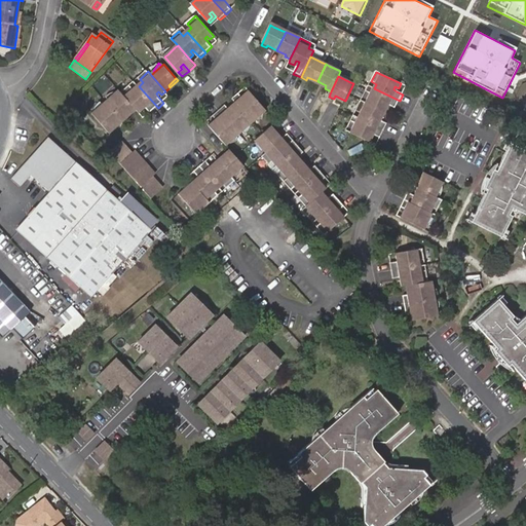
[(158,108),(139,86),(135,89),(132,85),(123,94),(121,90),(121,91),(138,110),(141,114),(145,110),(142,106),(144,104),(147,108),(152,113),(158,108)]
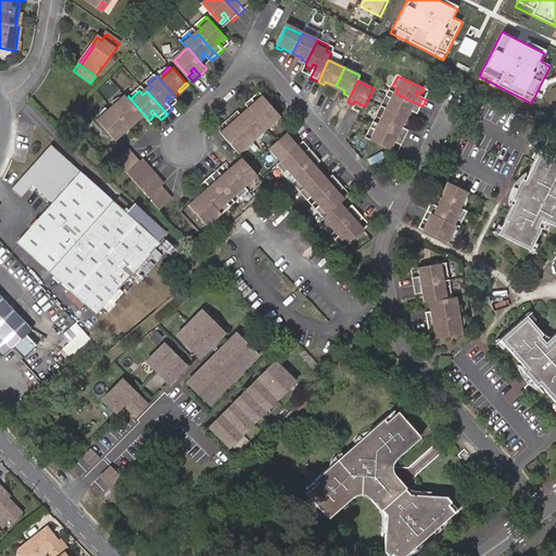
[(382,108),(408,119),(411,114),(407,112),(408,110),(413,111),(418,114),(422,106),(395,93),(393,99),(388,97),(382,108)]
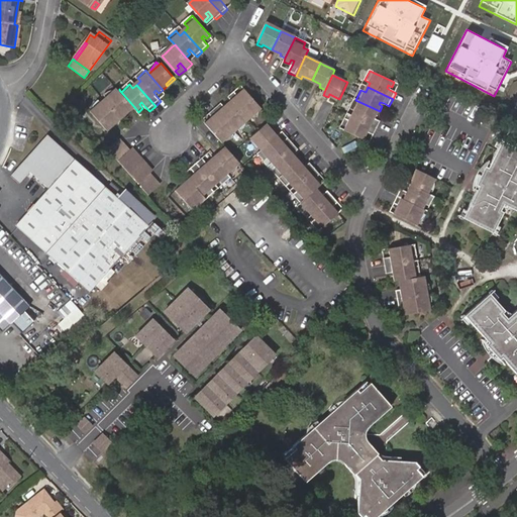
[(246,88),(239,94),(243,100),(246,97),(243,93),(248,90),(246,88)]
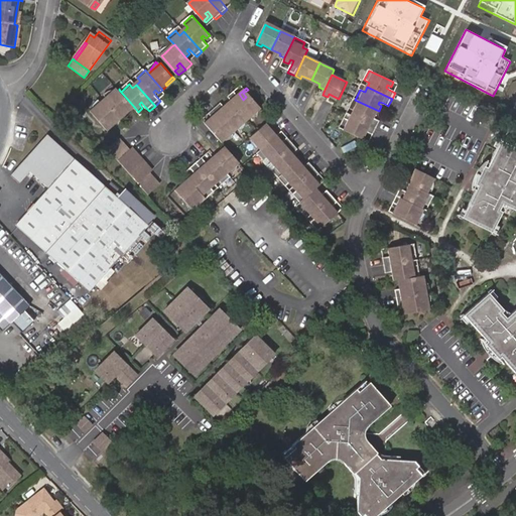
[(135,108),(119,90),(116,92),(109,98),(106,101),(118,115),(123,111),(121,109),(123,107),(129,114),(135,108)]
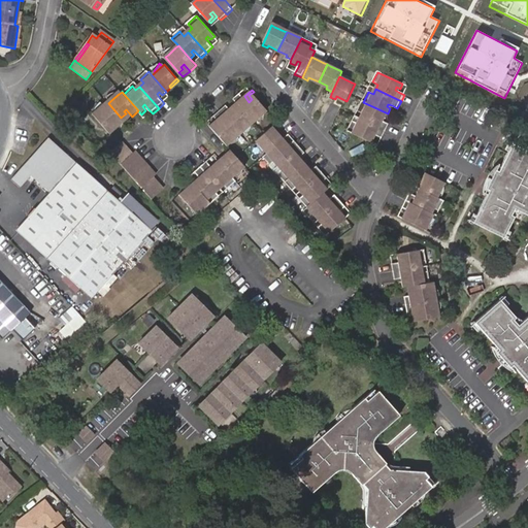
[(111,100),(119,94),(117,92),(111,95),(109,97),(111,100)]
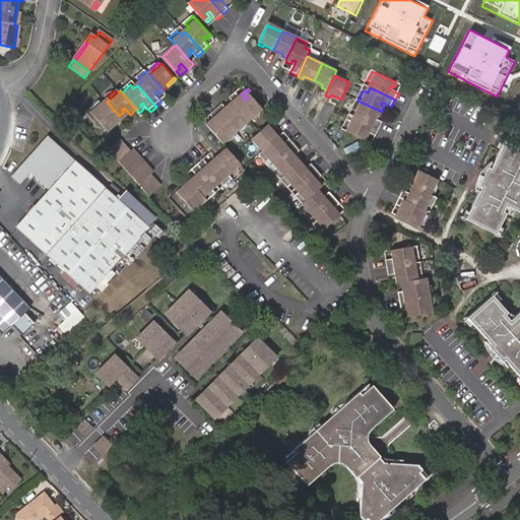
[(237,102),(252,120),(254,118),(257,115),(262,112),(265,109),(250,90),(245,93),(248,98),(245,101),(241,94),(238,91),(234,94),(232,96),(235,100),(237,102)]
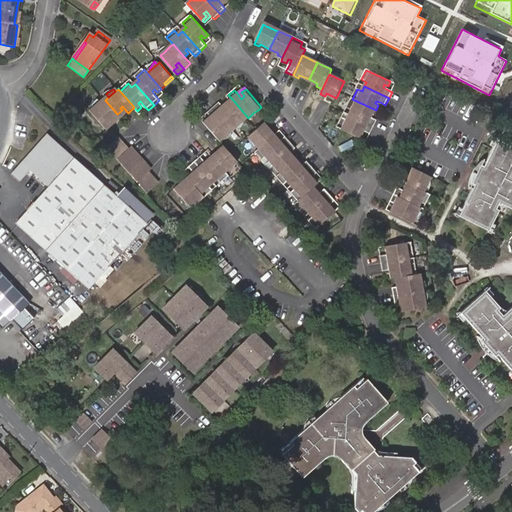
[(231,98),(224,104),(229,109),(232,107),(229,103),(233,100),(231,98)]
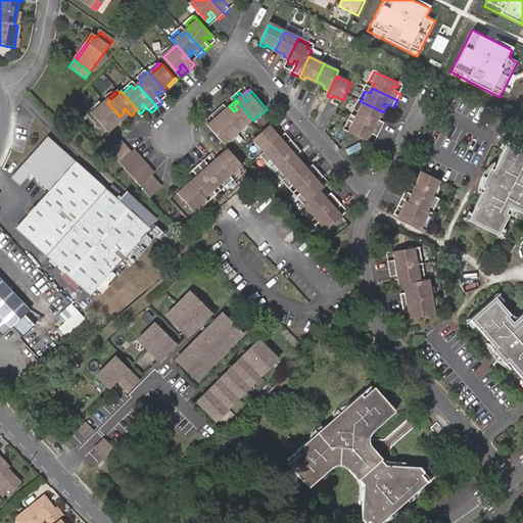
[(97,111),(105,104),(102,101),(96,109),(97,111)]
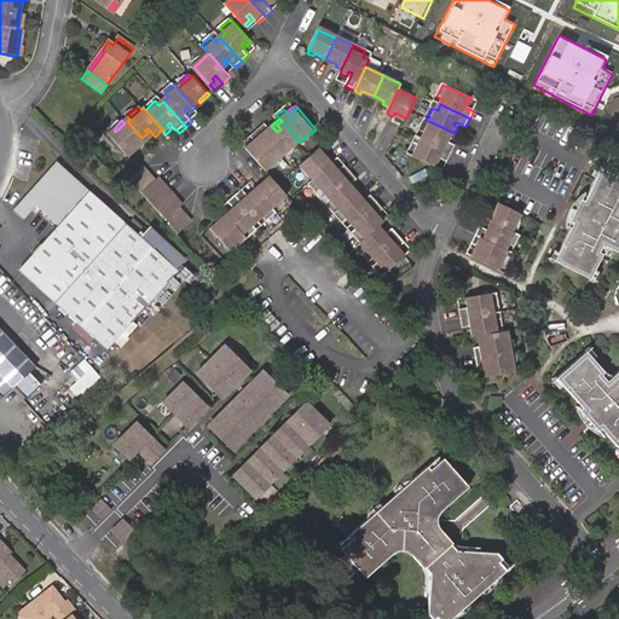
[(452,139),(455,133),(426,120),(420,132),(426,134),(423,140),(453,155),(457,146),(450,143),(446,140),(447,137),(452,139)]
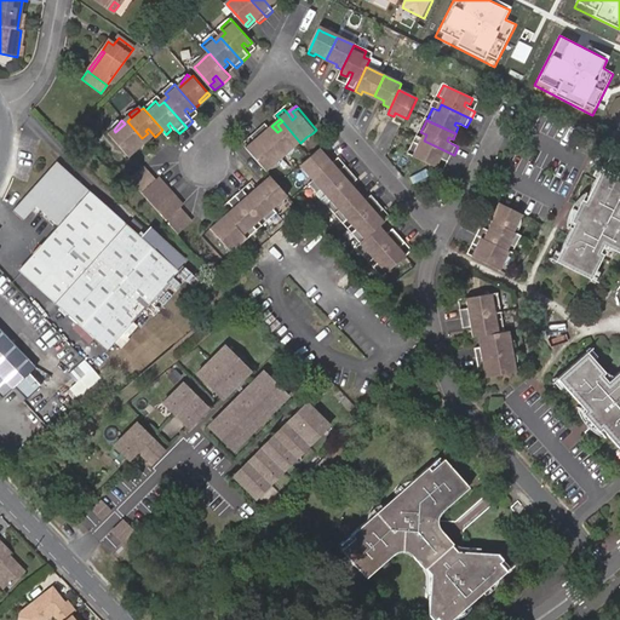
[(137,143),(142,138),(127,121),(125,124),(115,132),(112,136),(132,158),(139,151),(132,143),(135,141),(137,143)]
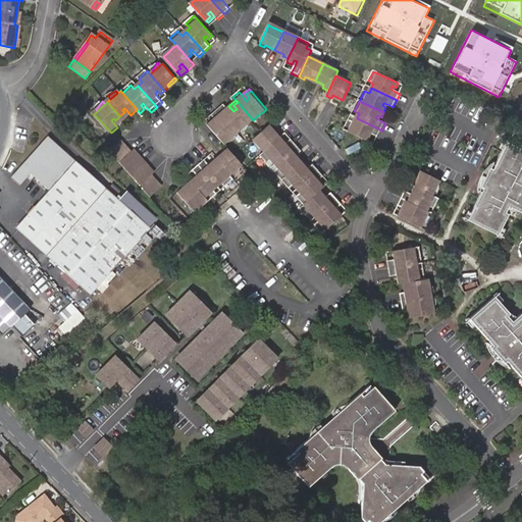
[(225,103),(219,108),(240,132),(242,129),(249,123),(253,120),(238,102),(233,105),(237,109),(233,111),(228,106),(225,103)]
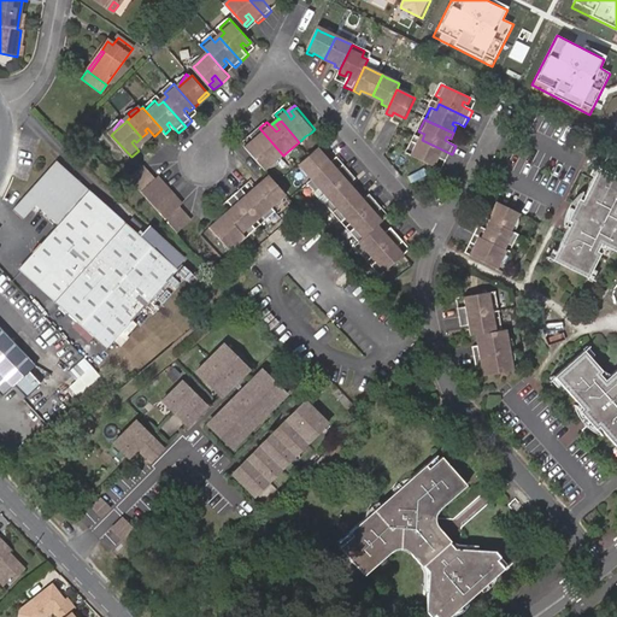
[(146,142),(154,136),(147,128),(145,130),(147,133),(141,137),(146,142)]
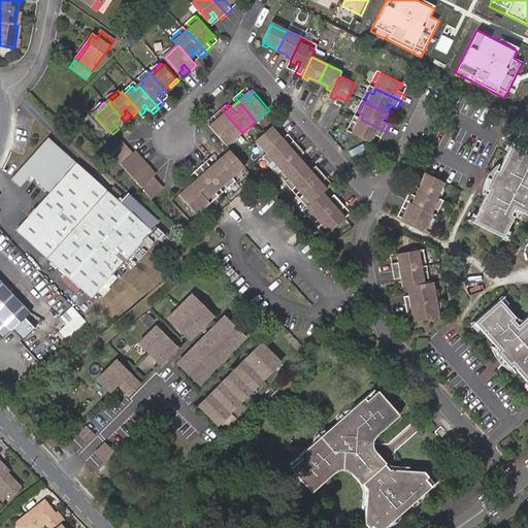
[(242,133),(222,109),(216,114),(219,119),(224,124),(221,127),(218,123),(212,127),(229,145),(231,143),(238,137),(242,133)]
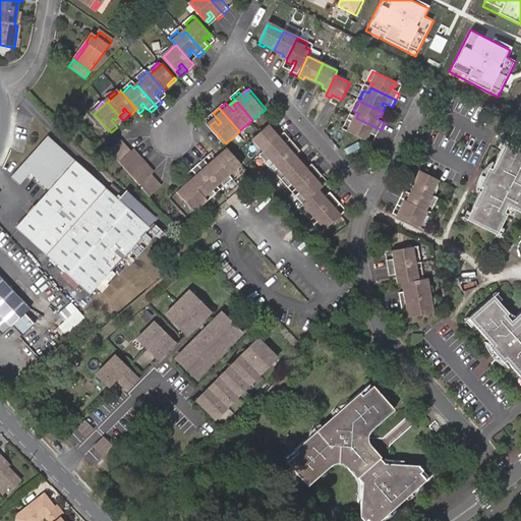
[(257,115),(254,118),(257,122),(261,117),(264,113),(263,112),(257,115)]
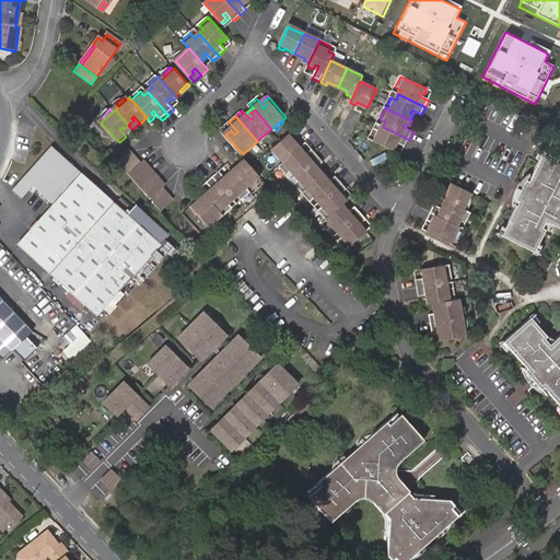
[(132,129),(128,125),(124,129),(121,127),(119,129),(126,137),(132,129)]
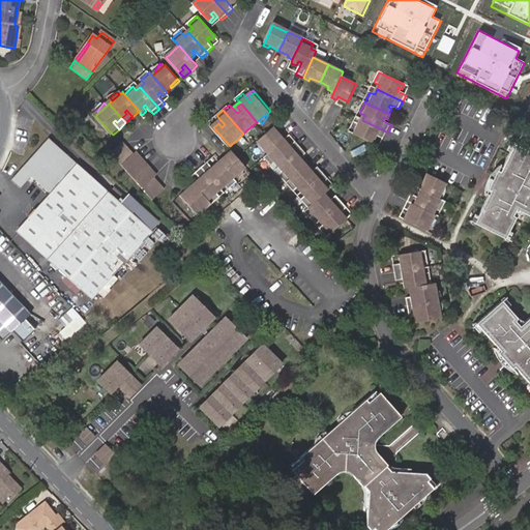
[(225,124),(219,119),(212,125),(213,127),(218,123),(222,127),(225,124)]
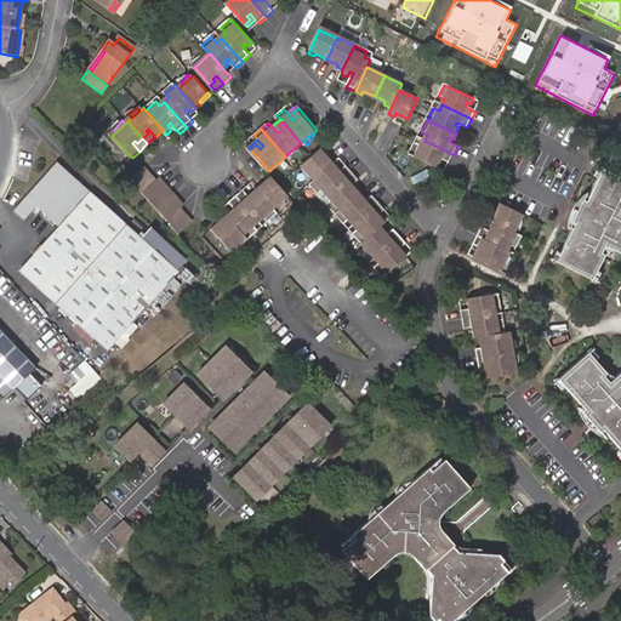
[(455,155),(425,141),(422,147),(415,143),(409,155),(438,170),(442,163),(438,161),(439,158),(444,159),(451,163),(455,155)]
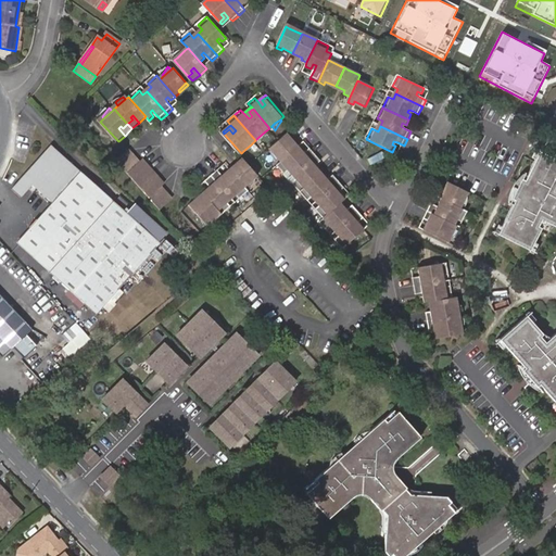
[(265,131),(257,138),(261,142),(267,134),(265,131)]
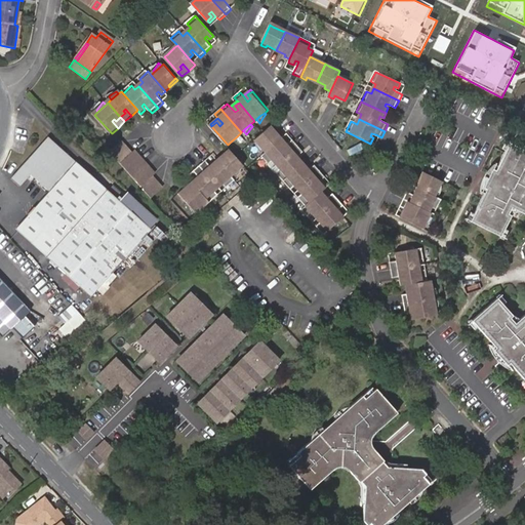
[(265,149),(267,152),(281,139),(275,132),(277,130),(273,125),(271,126),(265,132),(256,139),(258,142),(265,149)]
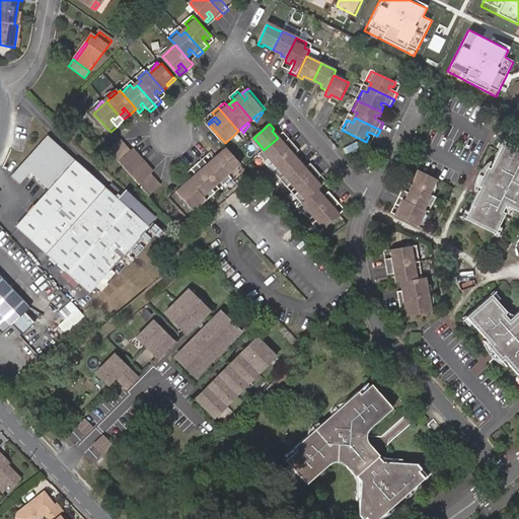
[(272,131),(278,138),(281,136),(274,129),(272,131)]
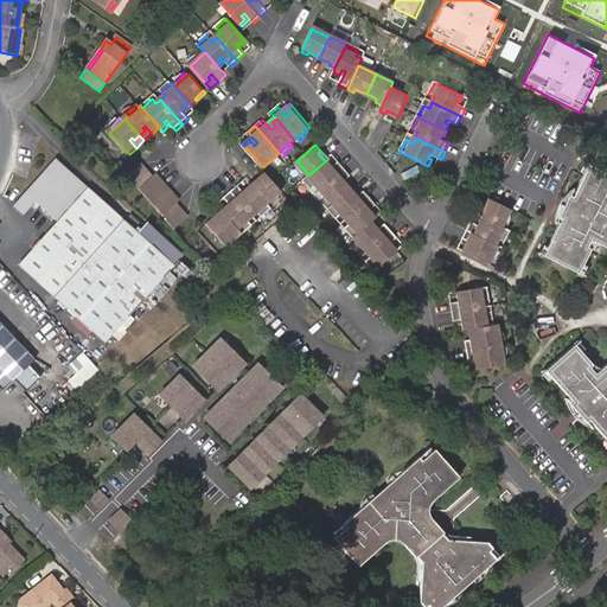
[(318,185),(321,190),(346,168),(340,161),(334,166),(330,170),(328,167),(332,164),(328,159),(325,161),(308,176),(304,180),(313,190),(318,185)]
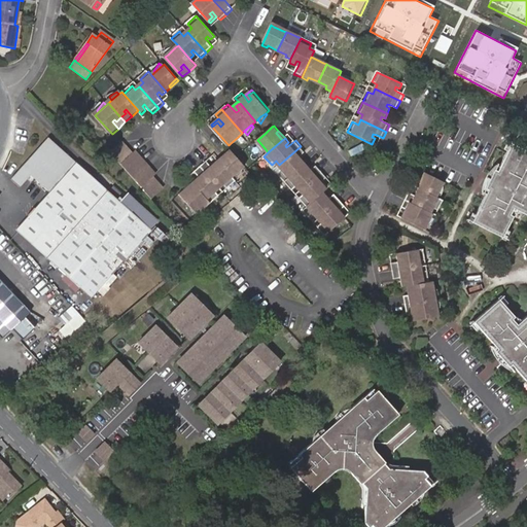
[(261,152),(266,149),(259,142),(257,144),(261,152)]
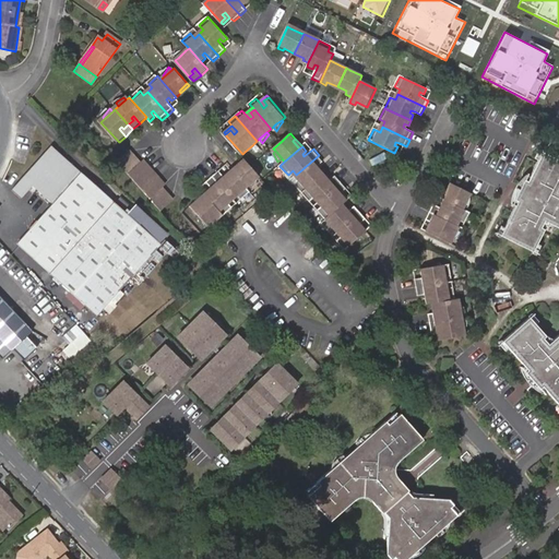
[(143,163),(132,152),(119,163),(164,210),(176,199),(165,187),(167,185),(145,161),(143,163)]
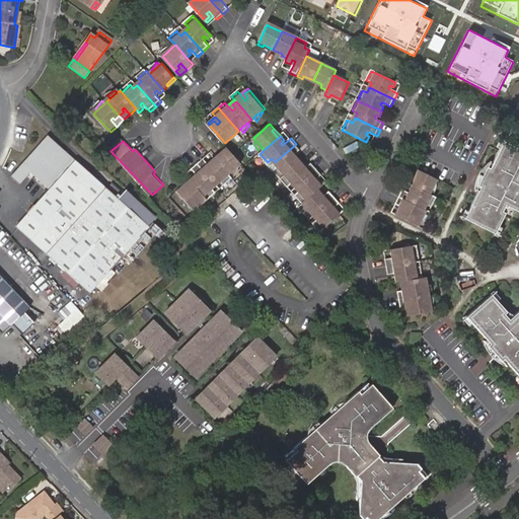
[(496,150),(500,152),(503,145),(505,144),(500,141),(496,150)]
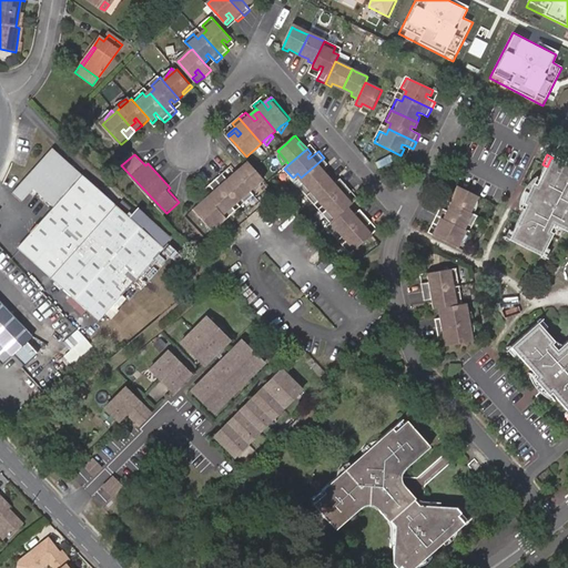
[(300,186),(308,195),(331,175),(326,172),(323,175),(321,172),(324,169),(330,164),(324,158),(301,178),(304,182),(300,186)]
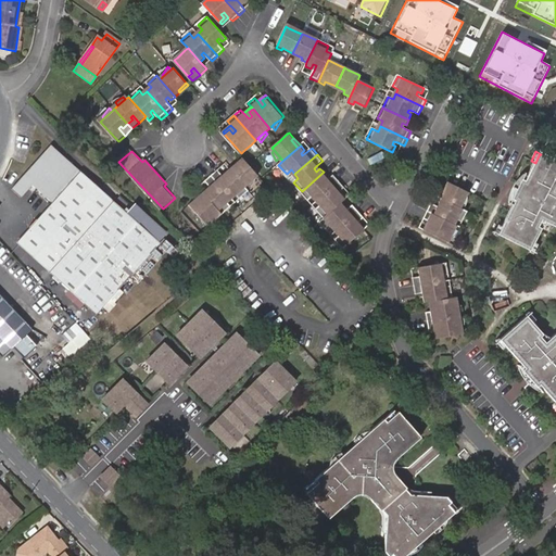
[(555,229),(555,193),(555,192),(555,164),(539,155),(535,163),(526,180),(523,186),(521,185),(518,188),(521,193),(515,197),(512,203),(515,204),(513,210),(502,230),(497,239),(529,255),(533,247),(541,232),(536,230),(541,223),(547,225),(555,229)]
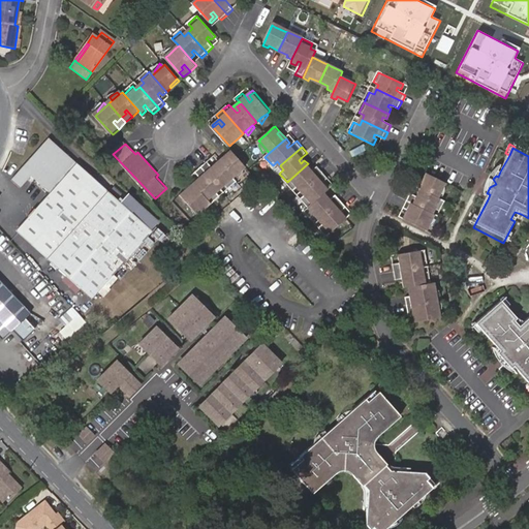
[(221,162),(234,178),(236,176),(244,168),(247,166),(232,150),(227,155),(228,156),(221,162)]
